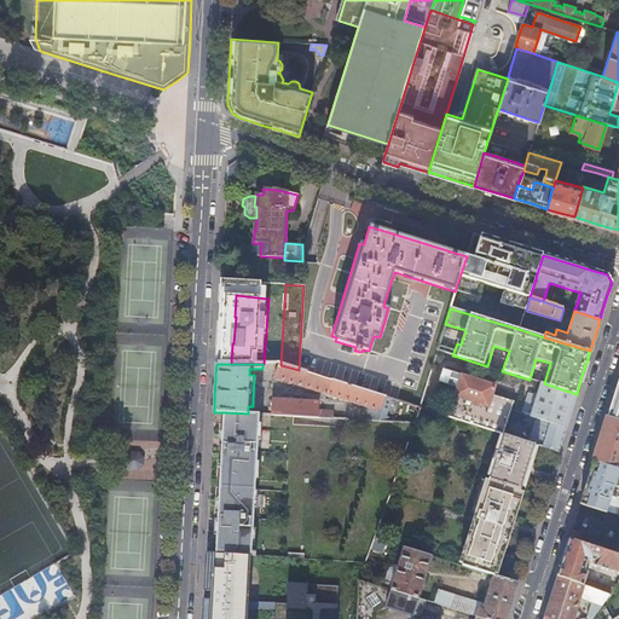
[(262,364),(262,369),(262,370),(275,374),(278,364),(264,364),(262,364)]
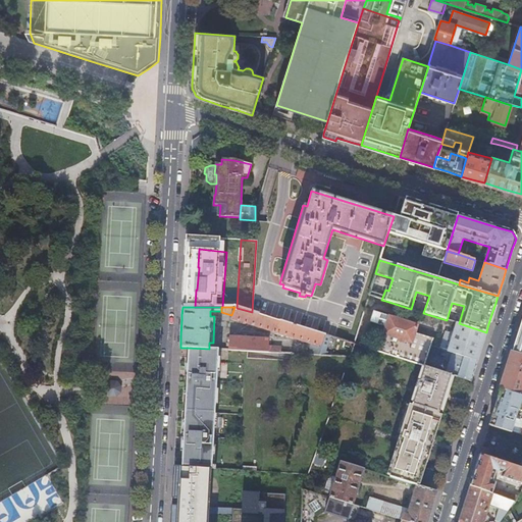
[(308,355),(326,356),(326,353),(320,351),(325,335),(252,312),(237,308),(235,307),(231,315),(230,318),(309,344),(308,355)]
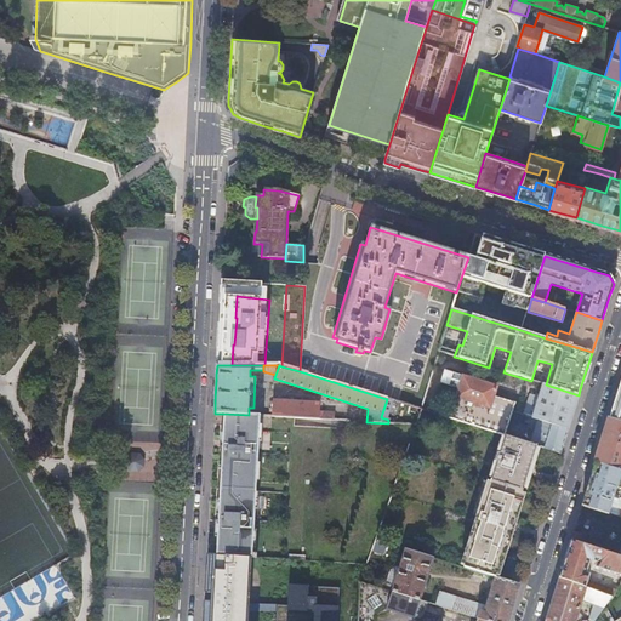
[(449,419),(505,436),(512,411),(514,403),(494,397),(496,388),(445,372),(442,383),(459,389),(449,419)]
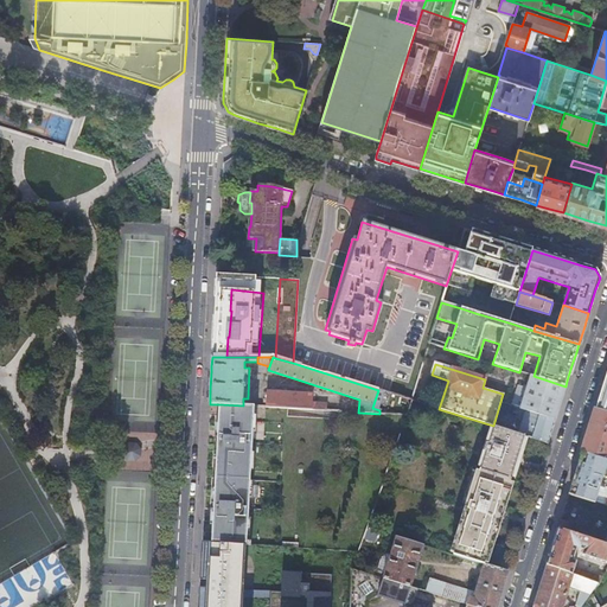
[(606,371),(600,396),(595,409),(606,413),(606,371)]
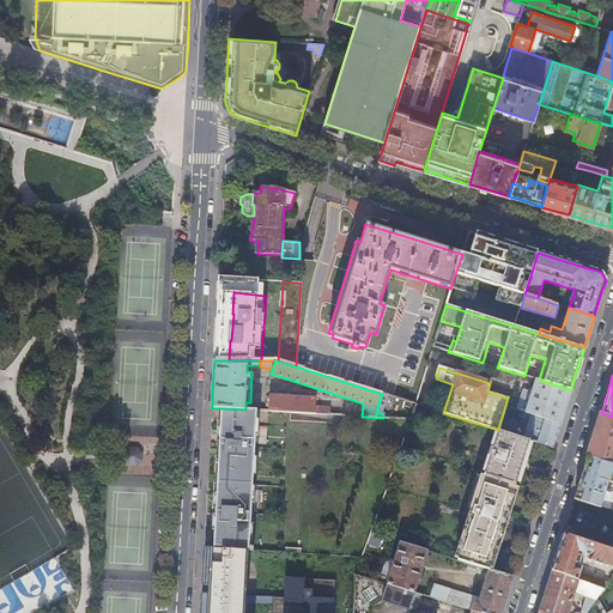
[(535,417),(560,424),(566,406),(571,390),(539,380),(535,378),(532,392),(523,389),(516,410),(525,412),(525,413),(535,417)]
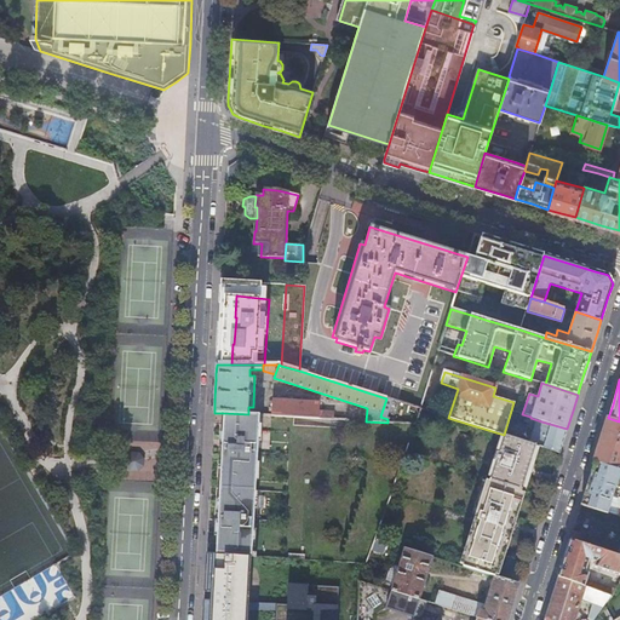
[(424,396),(420,408),(420,409),(434,413),(437,400),(424,396)]
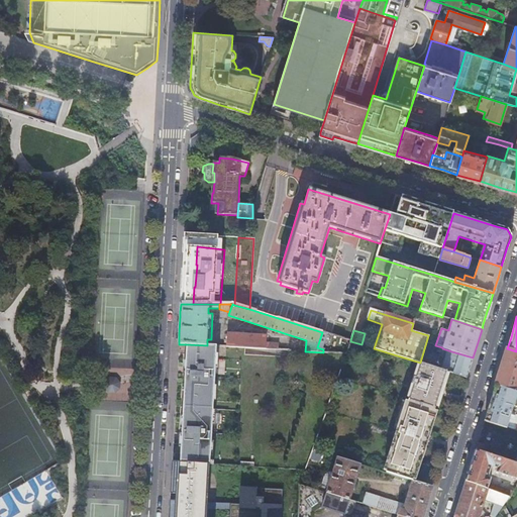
[(226,333),(226,346),(278,349),(278,344),(266,343),(266,335),(226,333)]
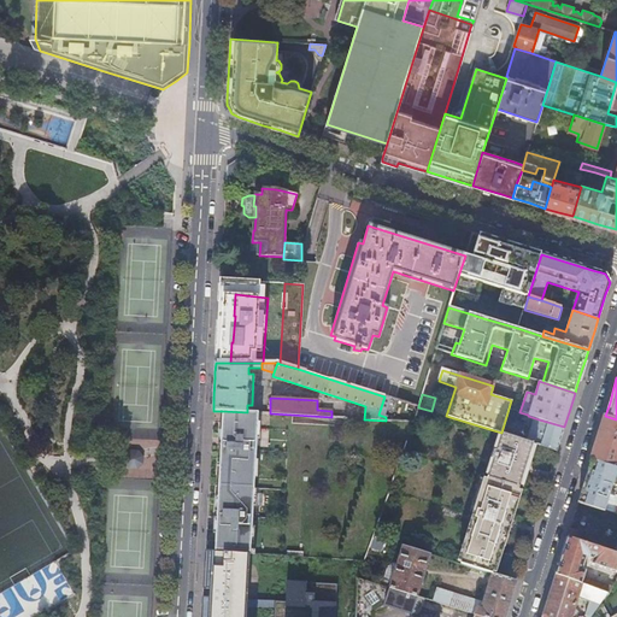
[(386,405),(416,415),(418,407),(418,406),(409,404),(407,404),(388,398),(386,405)]
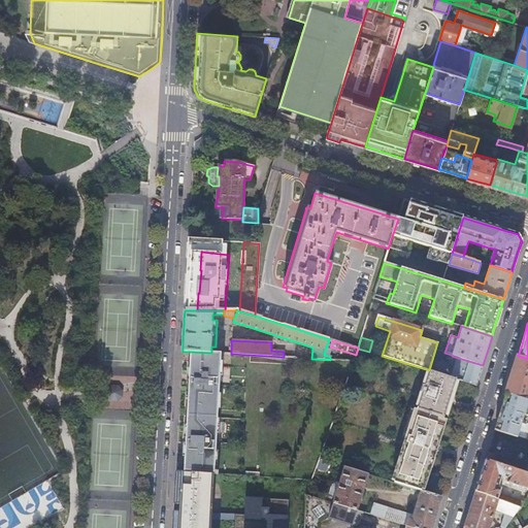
[(188,395),(219,397),(221,354),(211,353),(190,352),(188,395)]
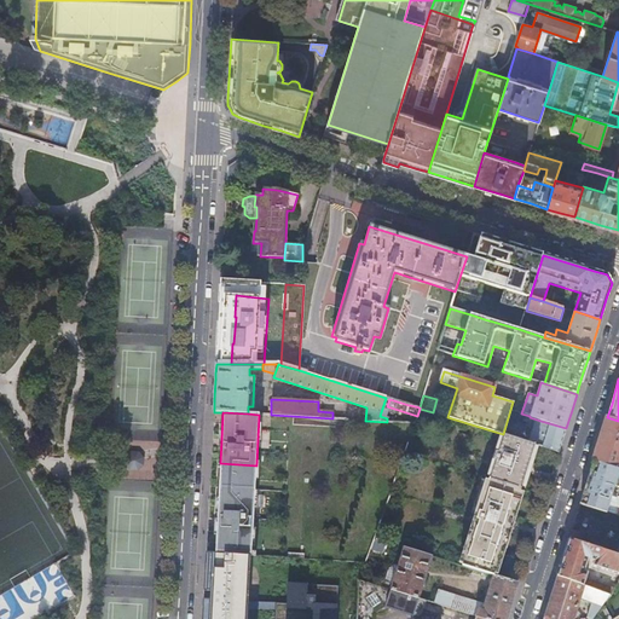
[(594,462),(618,469),(618,421),(607,417),(600,440),(594,462)]
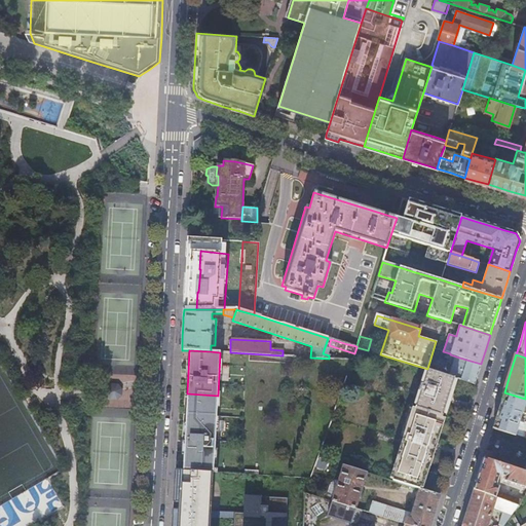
[(455,378),(475,384),(477,376),(481,364),(459,358),(454,377),(455,378)]
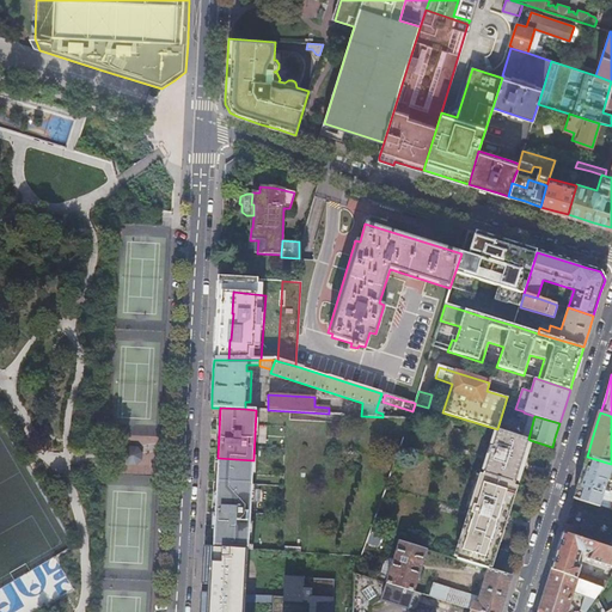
[(489,457),(483,473),(515,483),(515,482),(528,441),(530,440),(528,439),(497,429),(491,448),(488,447),(485,456),(489,457)]
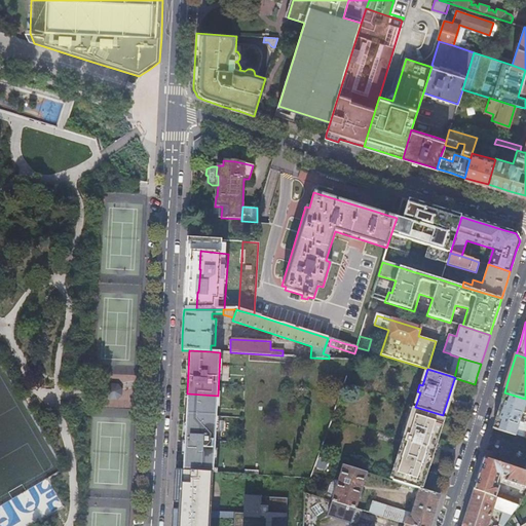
[(454,379),(443,414),(446,415),(457,380),(454,379)]
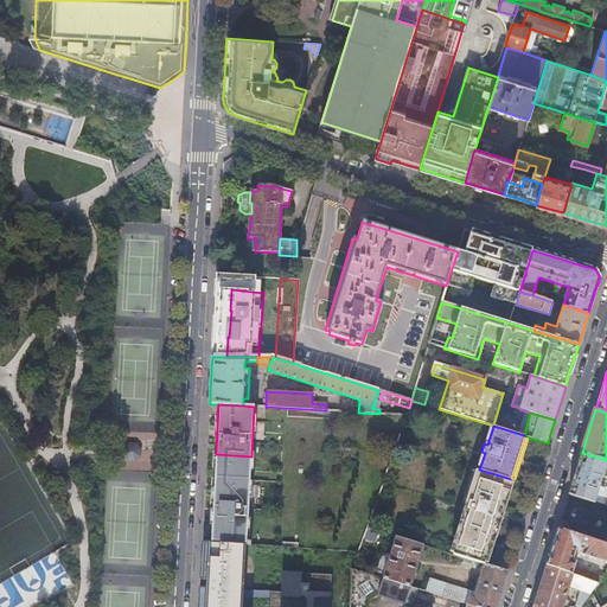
[(606,460),(582,453),(575,475),(569,494),(582,498),(595,503),(606,506),(606,460)]
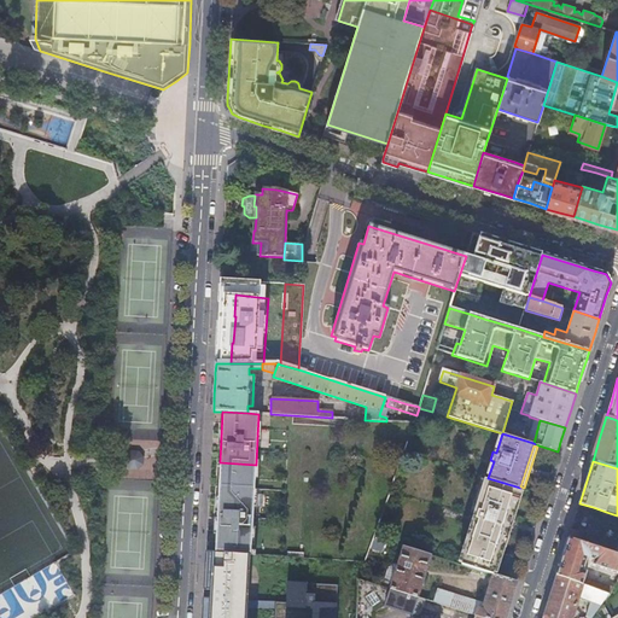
[(214,553),(251,555),(255,555),(255,552),(251,552),(256,465),(220,462),(214,553)]
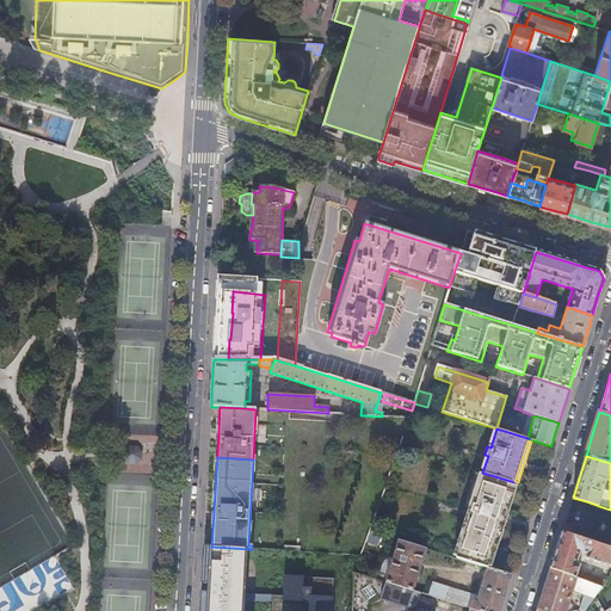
[(514,482),(482,473),(456,559),(487,568),(488,566),(513,485),(514,482)]
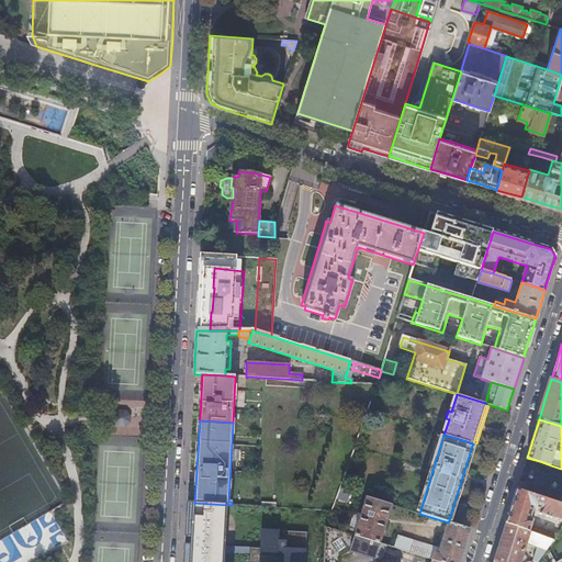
[(472,446),(449,520),(452,521),(475,447),(472,446)]
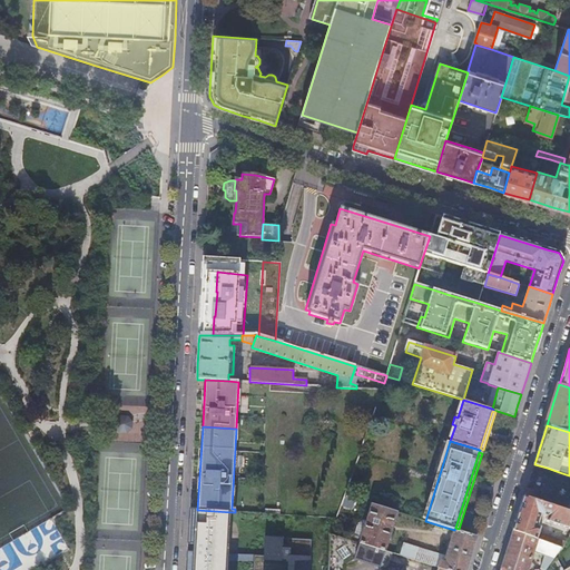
[(534,464),(532,470),(544,474),(547,468),(534,464)]
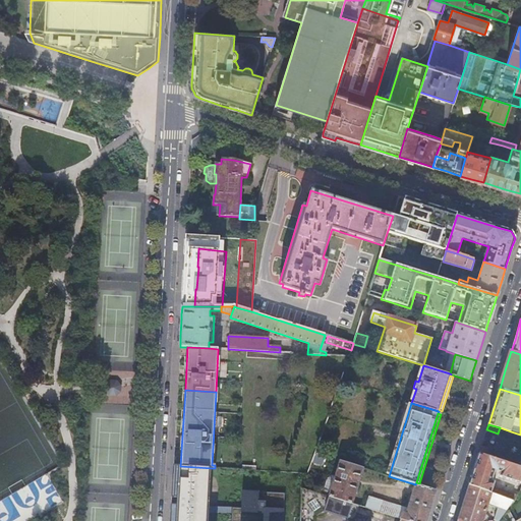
[(480,447),(478,454),(489,458),(491,451),(480,447)]
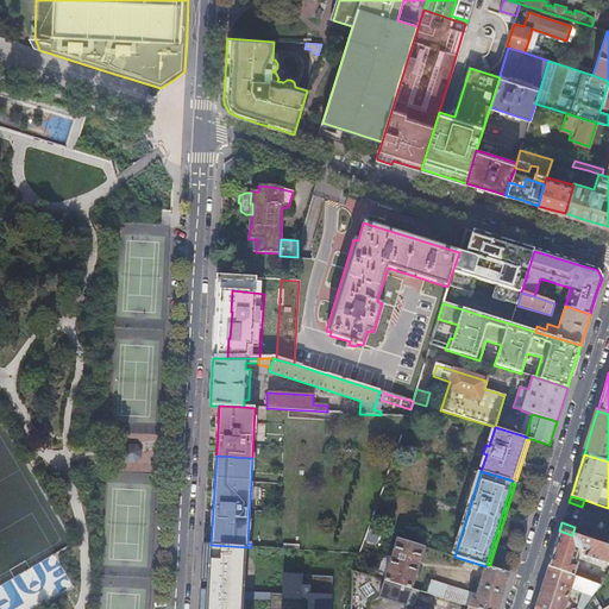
[(553,552),(548,566),(600,585),(603,579),(576,570),(578,564),(575,563),(579,551),(585,553),(583,558),(608,565),(608,547),(572,535),(559,531),(553,552)]
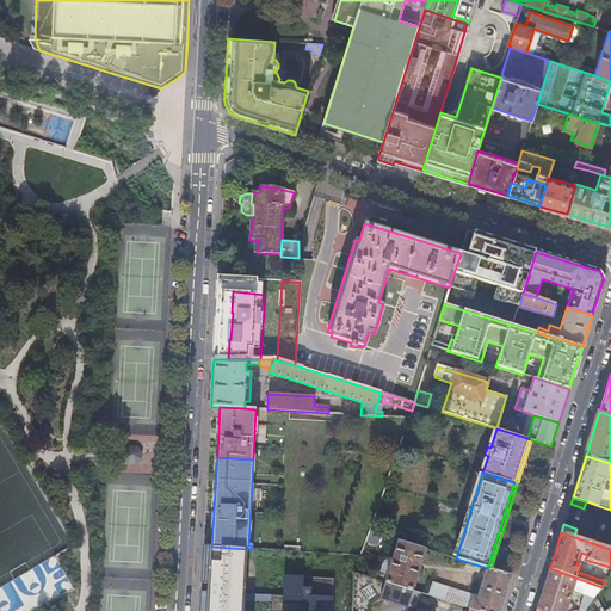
[(399,541),(386,581),(414,591),(426,549),(399,541)]
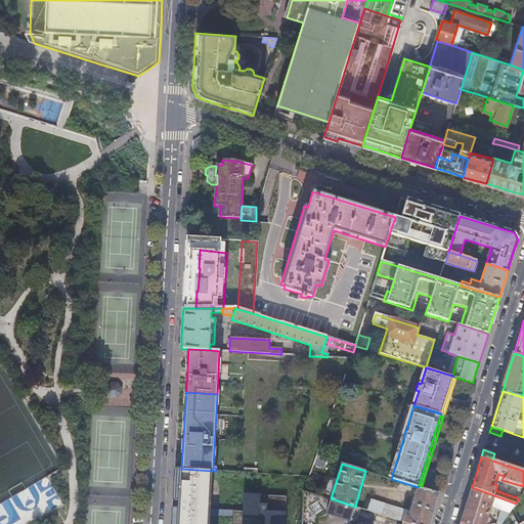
[(172,508),(171,523),(209,523),(210,515),(211,509),(213,471),(181,469),(174,469),(172,508)]
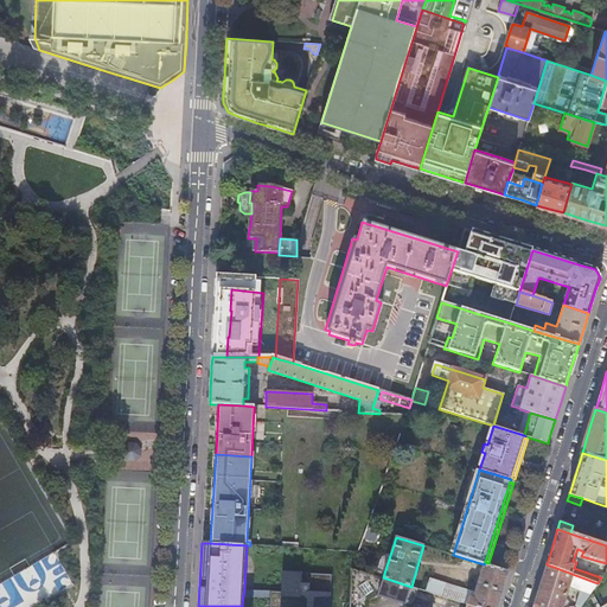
[(484,564),(473,598),(477,599),(487,566),(484,564)]
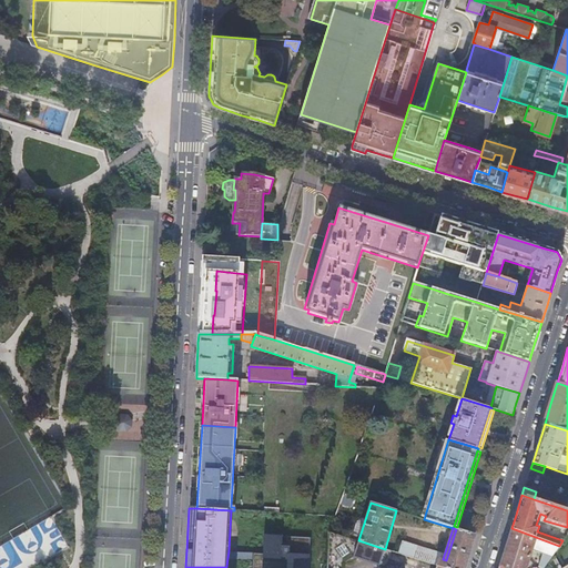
[(505,550),(499,567),(498,567),(526,567),(529,558),(531,550),(541,555),(539,561),(538,567),(540,567),(544,567),(553,556),(559,546),(511,528),(505,550)]
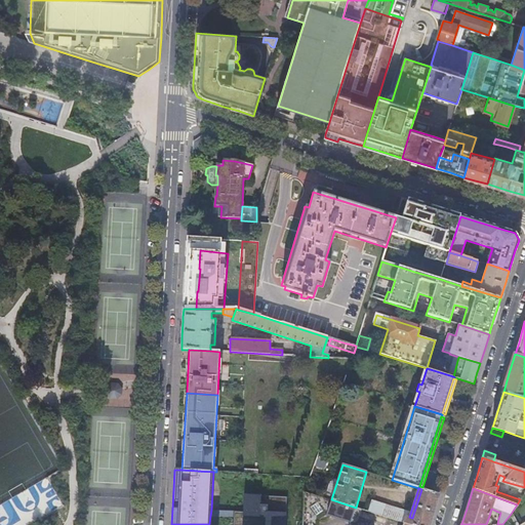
[(403,522),(404,523),(411,524),(429,524),(433,513),(439,494),(421,489),(412,518),(409,517),(405,516),(403,522)]
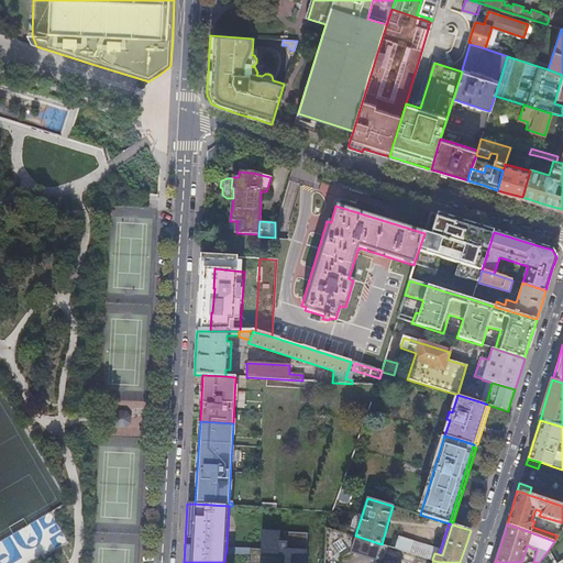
[(327,527),(324,562),(341,562),(342,558),(350,552),(384,562),(388,547),(382,544),(355,536),(327,527)]
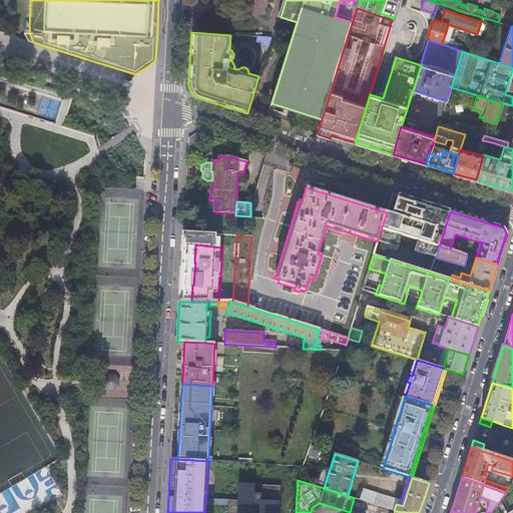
[(279,512),(281,485),(238,483),(237,500),(228,499),(228,505),(227,512),(279,512)]
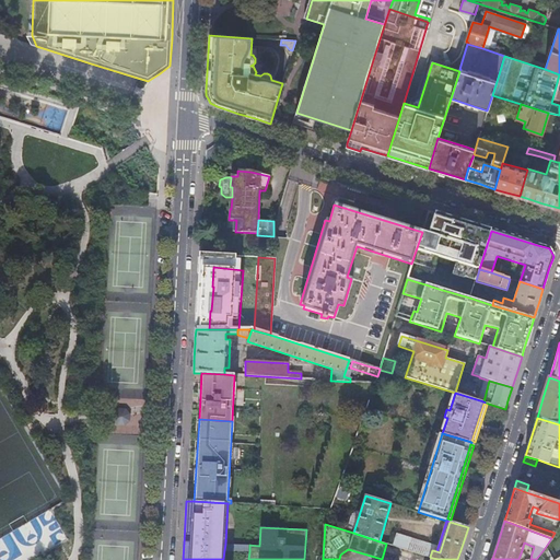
[(400,548),(423,555),(427,543),(404,536),(400,548)]
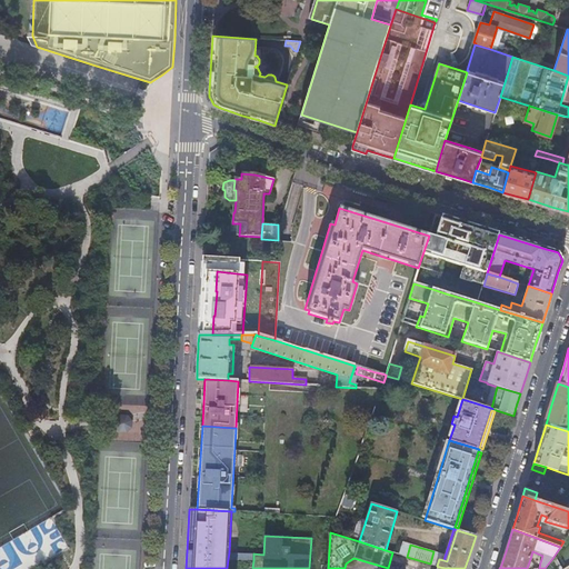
[(532,551),(530,559),(540,562),(542,556),(532,551)]
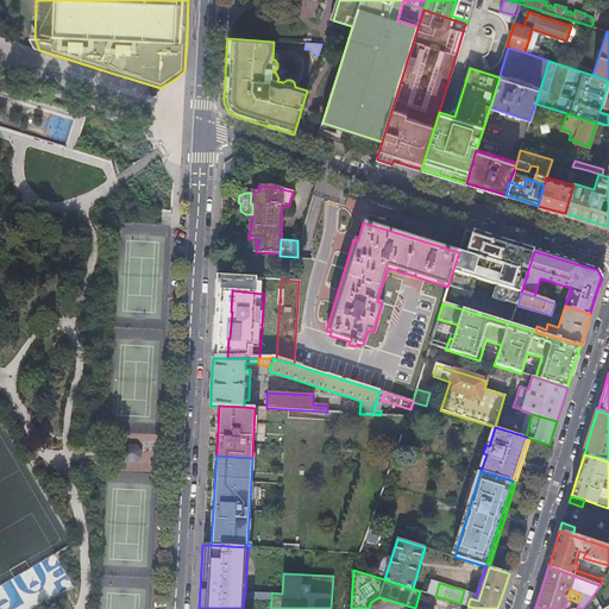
[(600,608),(592,596),(583,608),(600,608)]
